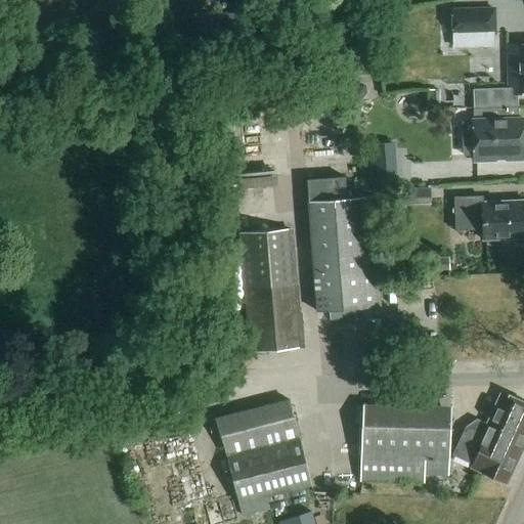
[(497,37),(496,8),(452,9),(453,38),(497,37)]
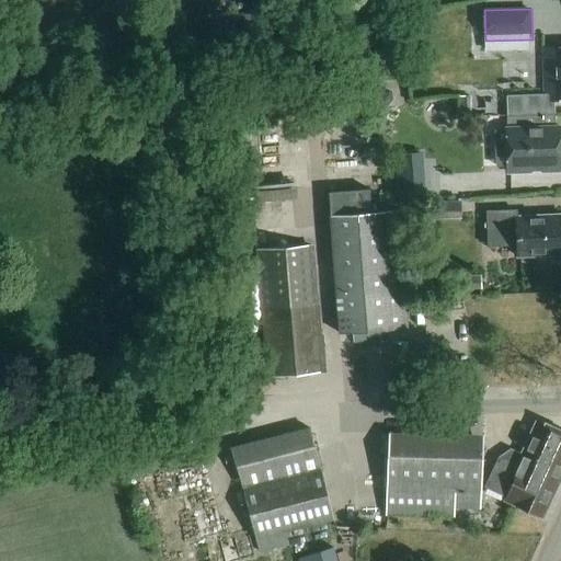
[(512,95),(513,116),(557,114),(556,102),(560,101),(560,47),(544,48),(546,94),(512,95)]
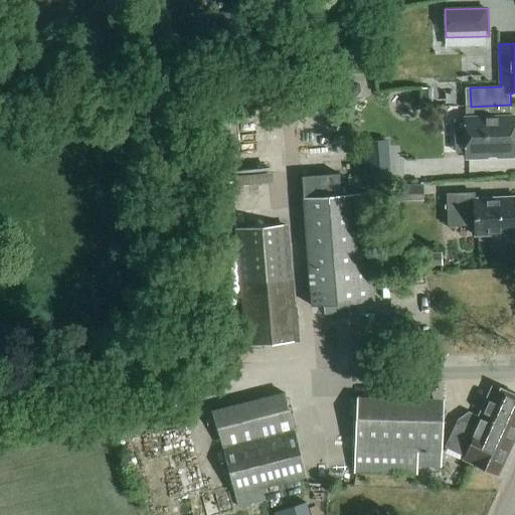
[(420,90),(420,91),(421,105),(432,104),(432,89),(420,90)]
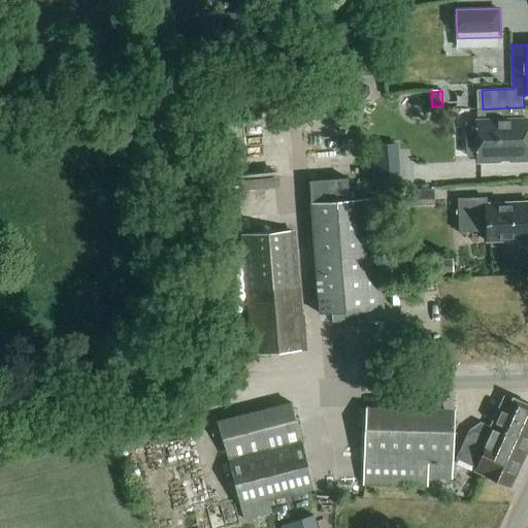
[(524,107),(479,109),(479,121),(477,121),(479,162),(527,160),(527,119),(524,120),(524,107)]
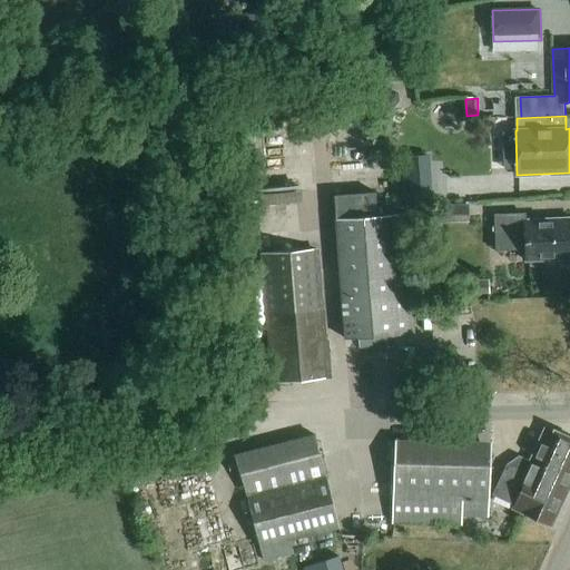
[(401,158),(402,167),(404,205),(433,203),(430,156),(401,158)]
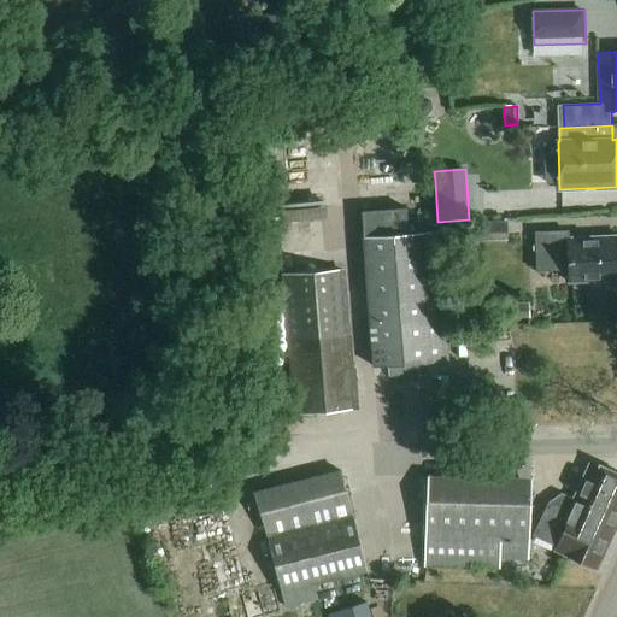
[(334,206),(295,207),(297,218),(334,217),(334,206)]
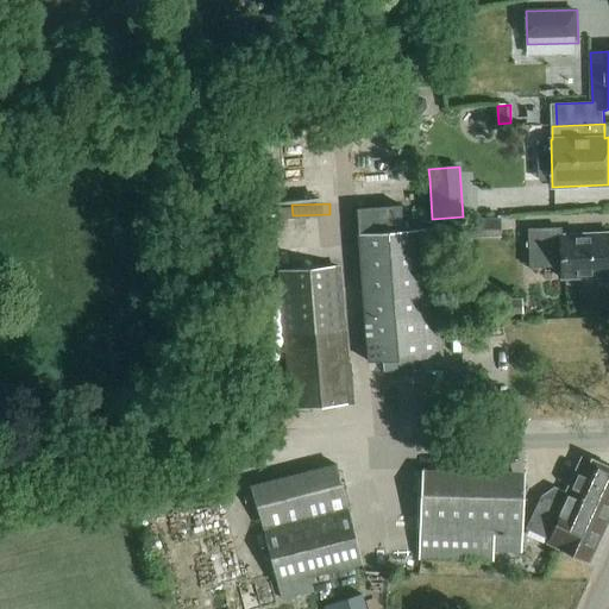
[(368,363),(422,358),(444,357),(434,227),(399,231),(397,207),(357,209),(368,363)]
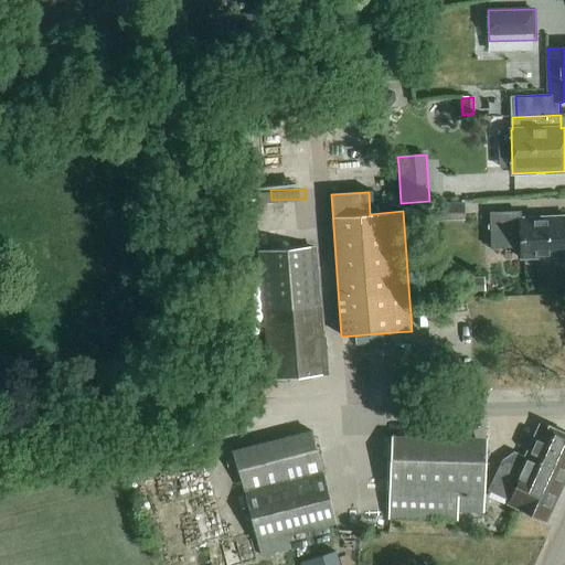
[(464,219),(464,203),(438,203),(439,219),(464,219)]
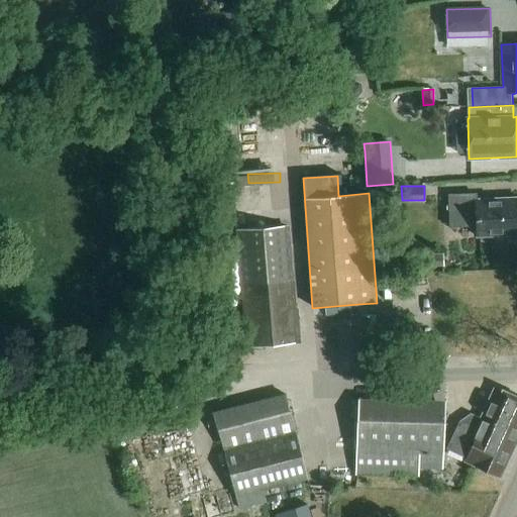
[(478,237),(516,234),(516,198),(477,200),(477,194),(449,195),(450,227),(477,226),(478,237)]
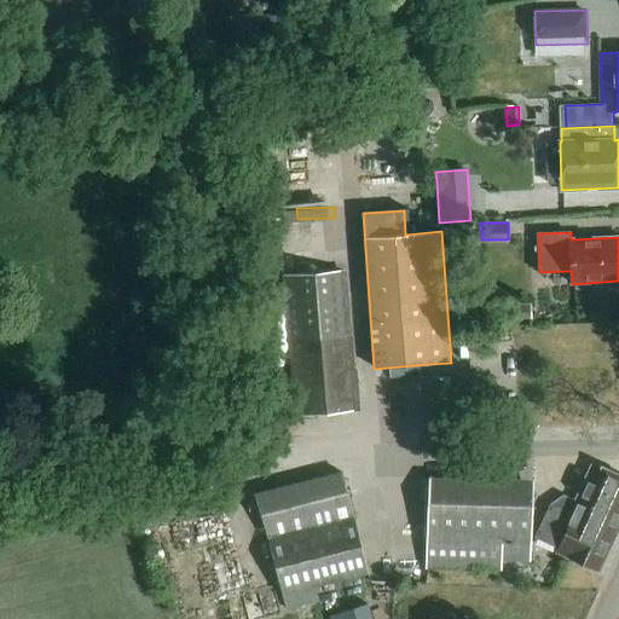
[(346,272),(282,278),(296,417),(359,411),(346,272)]
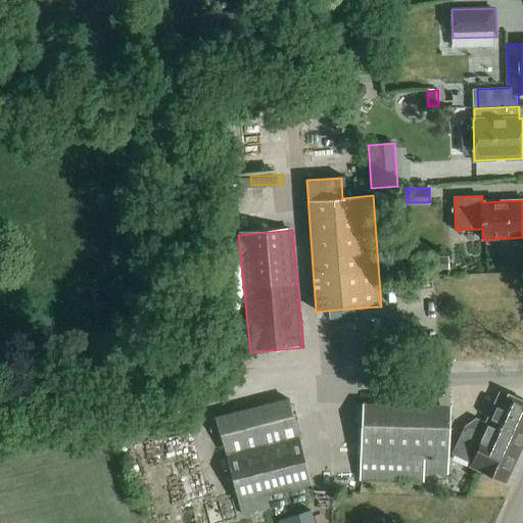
[(446,271),(446,257),(431,257),(431,271),(446,271)]
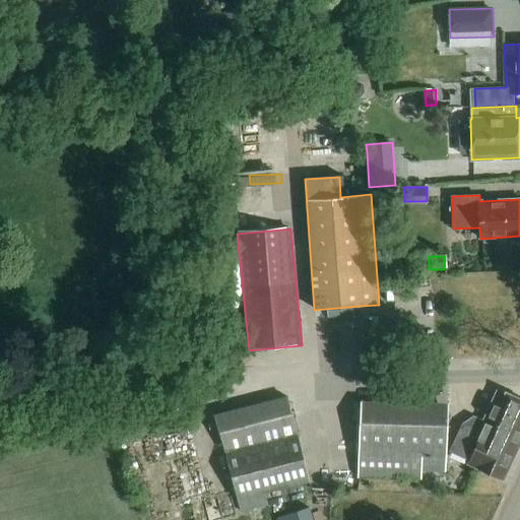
[(467,465),(503,481),(519,443),(519,399),(498,389),(482,423),(473,418),(469,428),(462,425),(449,452),(469,462),(467,465)]
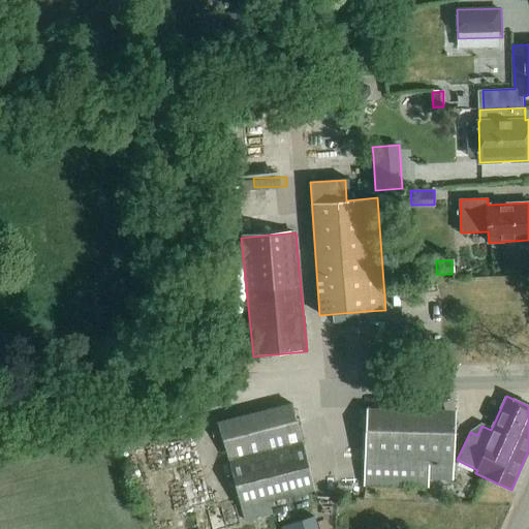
[(269,501),(315,489),(291,403),(218,423),(244,518),(272,509),(269,501)]
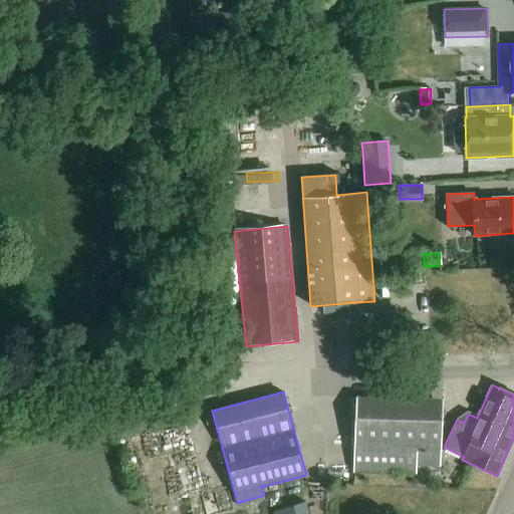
[(438,468),(440,413),(441,401),(353,398),(350,473),(415,475),(415,468),(438,468)]
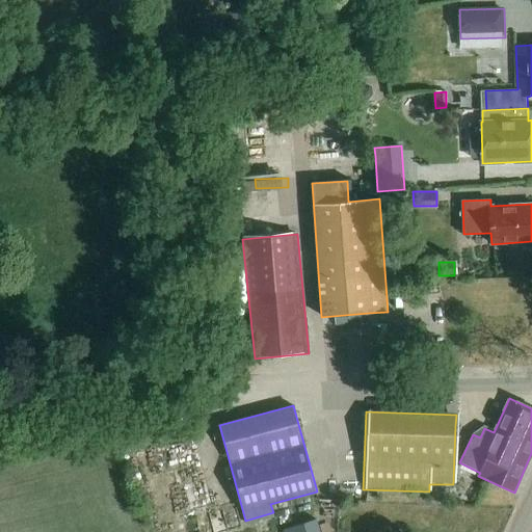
[(320,531),(317,521),(283,531),(320,531)]
